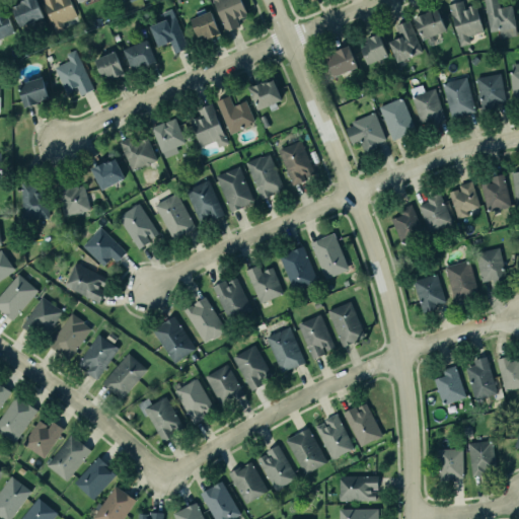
[(24,0),(11,5),(19,27),(44,18),(36,0),(24,0)]
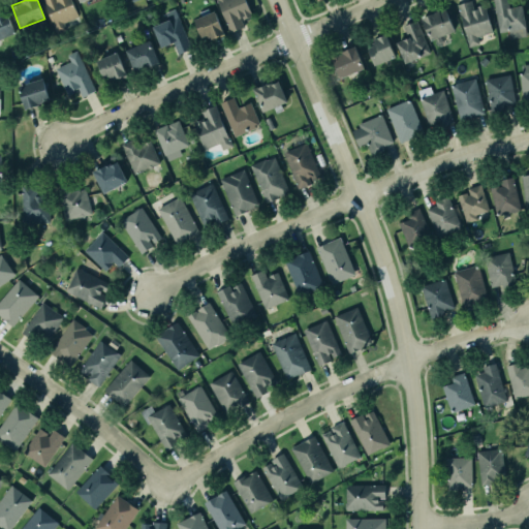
[(66,29),(63,23),(79,17),(71,0),(42,0),(56,33),(66,29)]
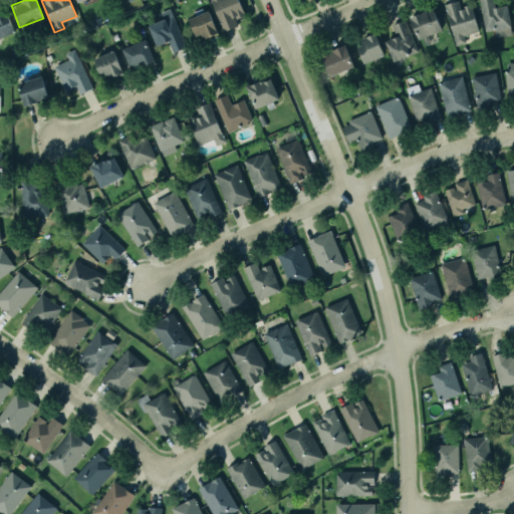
[(210,0),(238,0),(244,13),(233,18),(235,23),(223,29),(210,0)]
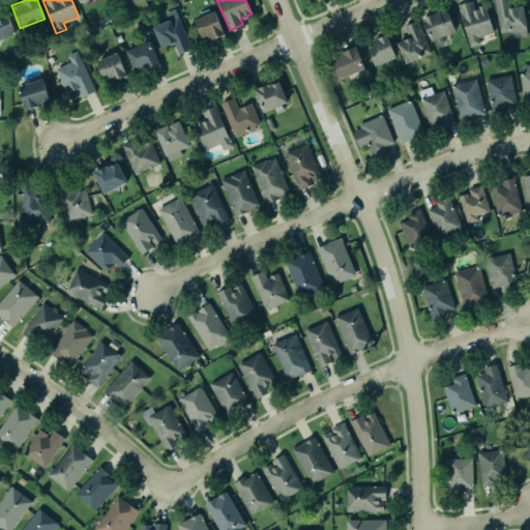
[(457,3),(463,0),(470,0),(472,5),(483,3),(493,31),(476,35),(478,42),(469,46),(457,3)]
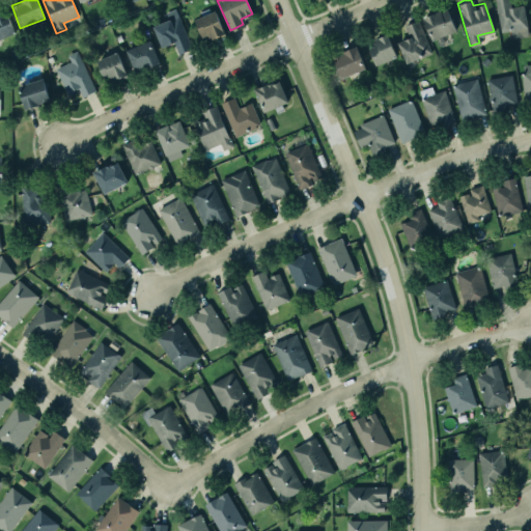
[(508,0),(493,0),(499,32),(509,30),(510,38),(527,35),(525,26),(527,25),(523,3),(509,5),(508,0)]
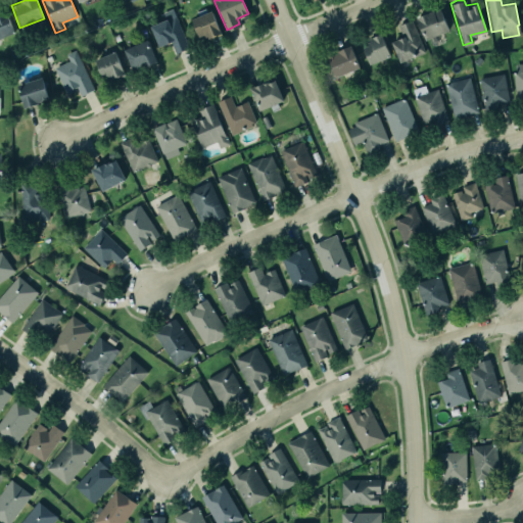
[(433,8),(415,15),(424,38),(448,29),(439,7),(433,9),(433,8)]
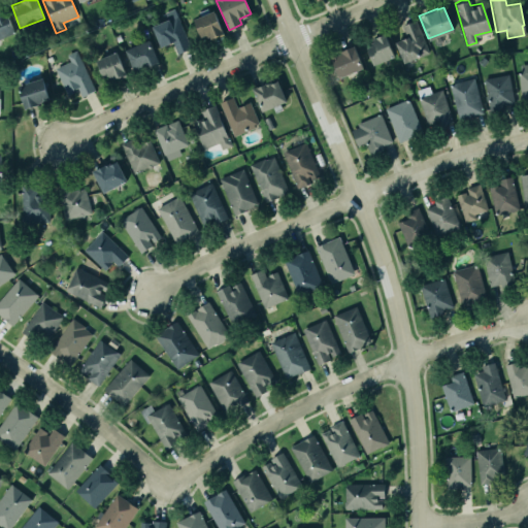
[(200,34),(193,18),(212,8),(223,31),(222,32),(223,33),(213,37),(212,35),(209,36),(208,34),(206,34),(205,32),(200,34)]
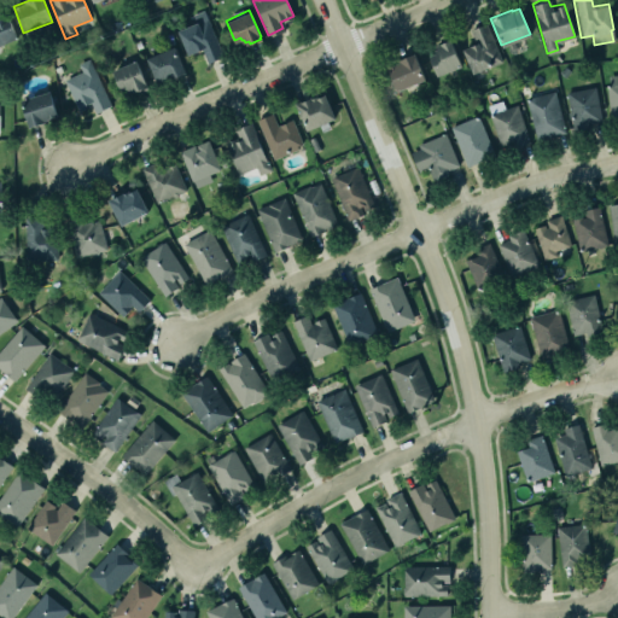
[(193,15),(197,24),(179,30),(187,56),(203,51),(208,63),(222,59),(207,11),(193,15)]
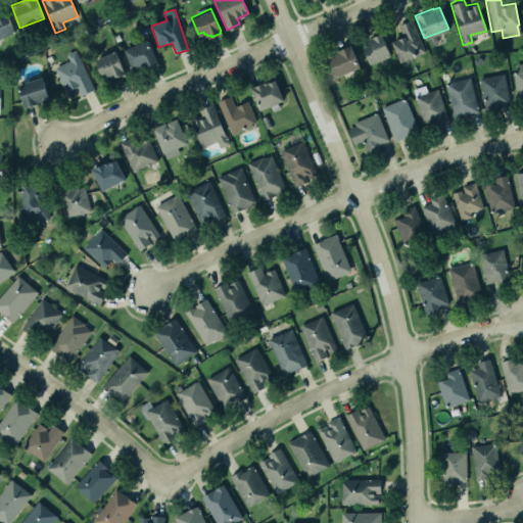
[(0,15),(0,38),(14,33),(6,13),(0,15)]
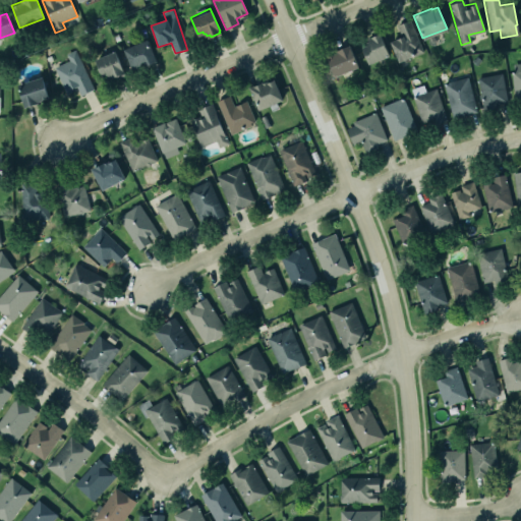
[(389,40),(398,61),(422,51),(408,18),(396,23),(400,35),(389,40)]
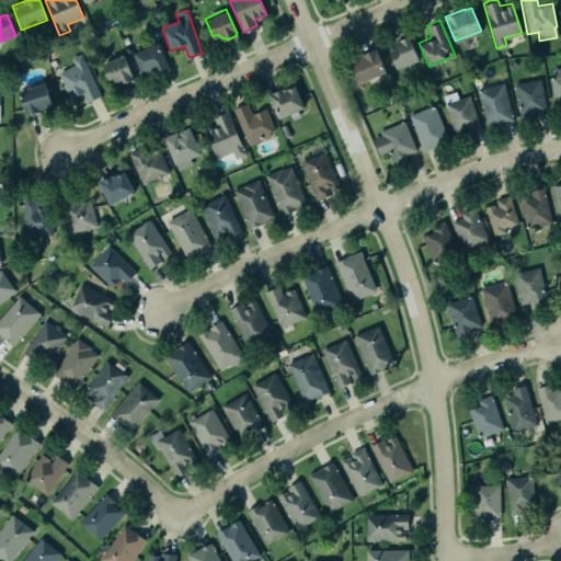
[(396,42),(398,48),(390,50),(396,69),(419,61),(410,36),(396,42)]
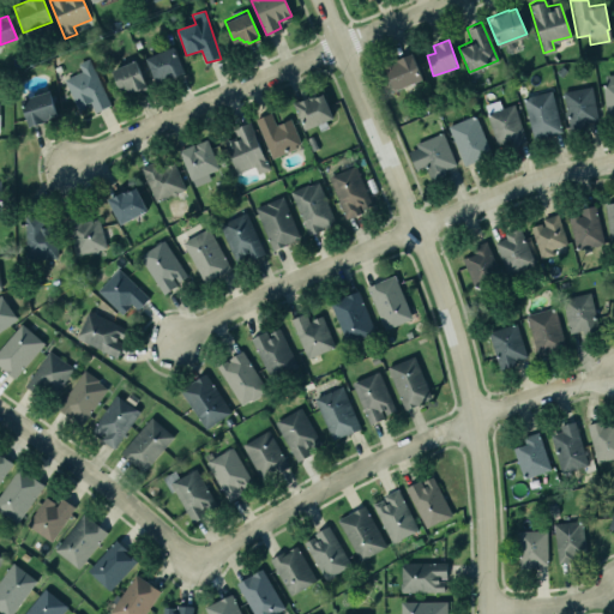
[(146,58),(174,46),(185,72),(156,84),(146,58)]
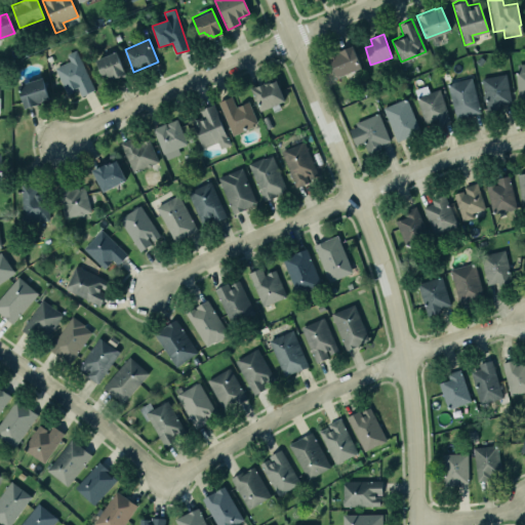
[(327,55),(342,44),(352,44),(361,67),(340,82),(335,72),(327,55)]
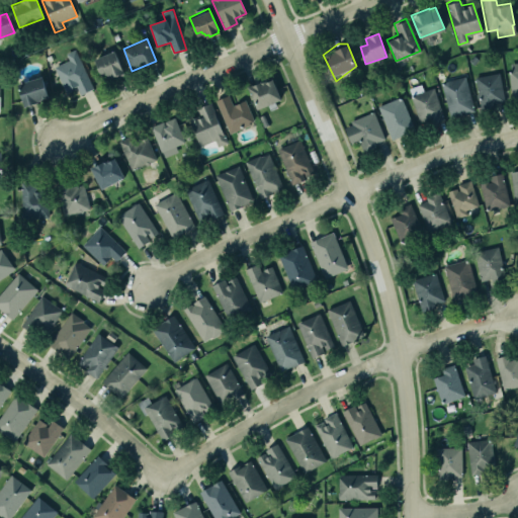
[(55,67),(69,60),(66,53),(75,49),(94,88),(82,94),(76,86),(75,87),(76,89),(66,93),(55,67)]
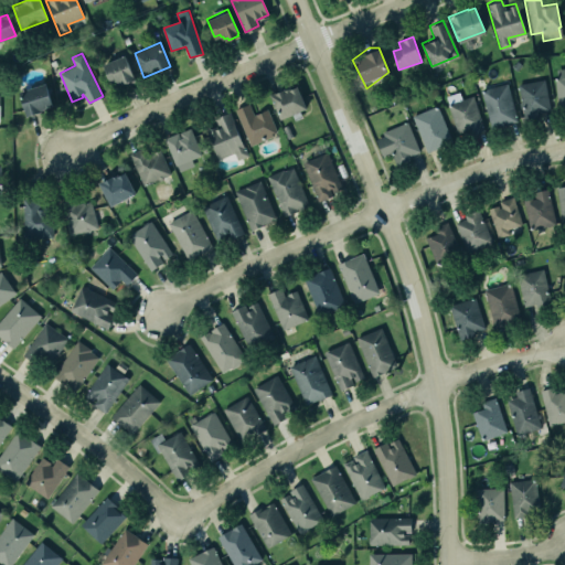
[(105,64),(115,89),(136,81),(126,55),(105,64)]
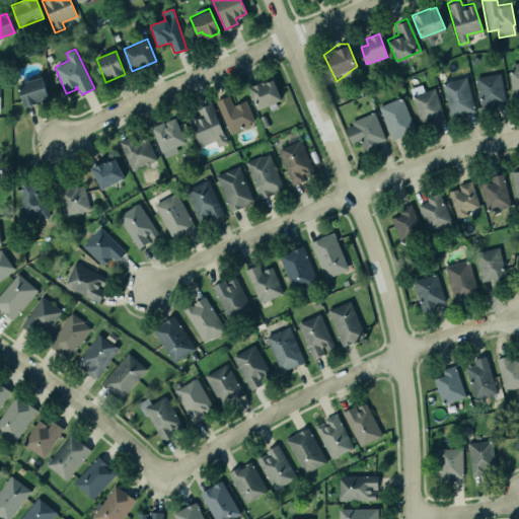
[(504,100),(493,102),(494,107),(482,109),(474,77),(499,72),(504,100)]
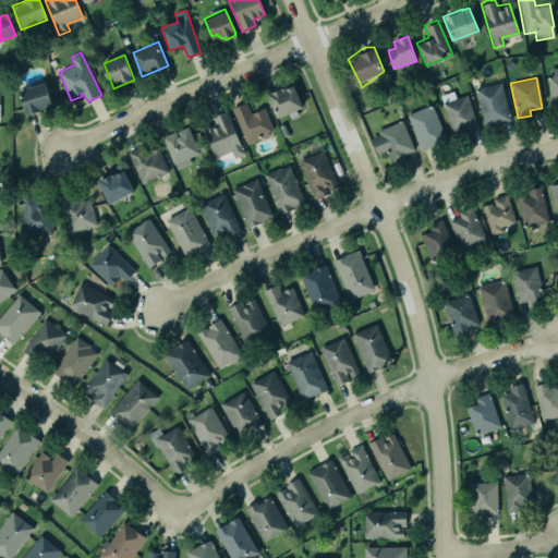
[(266,92),(276,116),(302,106),(292,81),(266,92)]
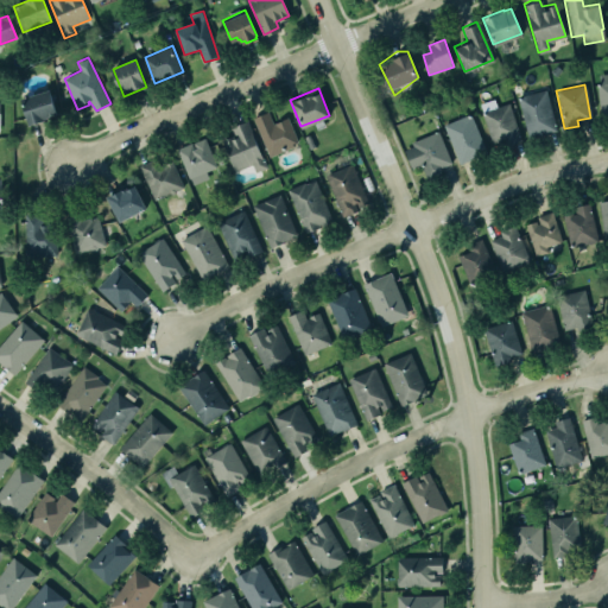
[(544,88),(515,96),(527,138),(555,130),(544,88)]
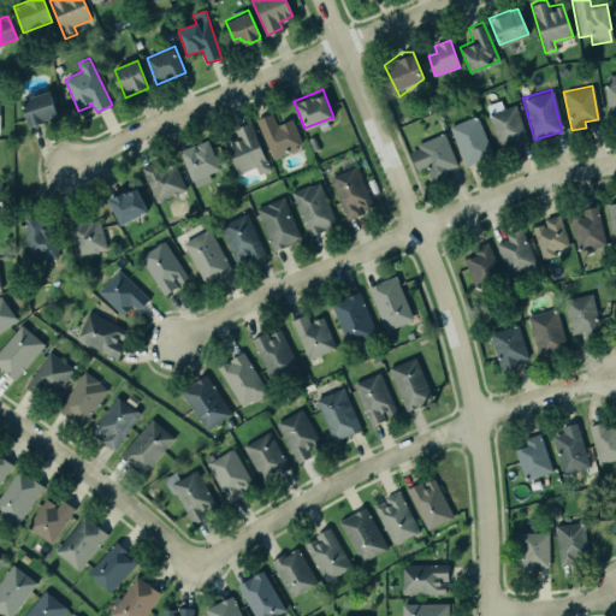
[(21,100),(51,90),(59,117),(45,122),(46,123),(29,129),(21,100)]
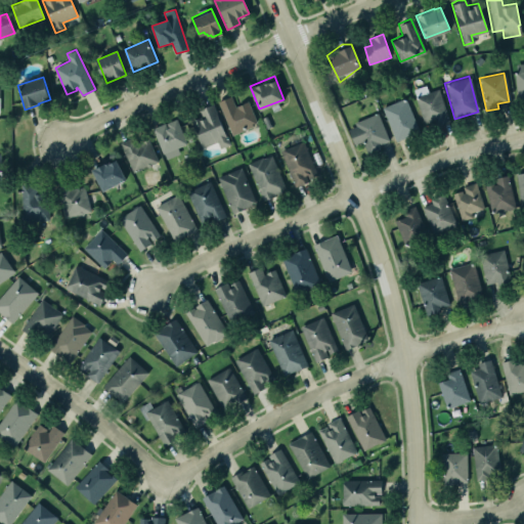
[(412,89),(423,123),(435,119),(436,123),(447,120),(437,88),(424,92),(422,86),(412,89)]
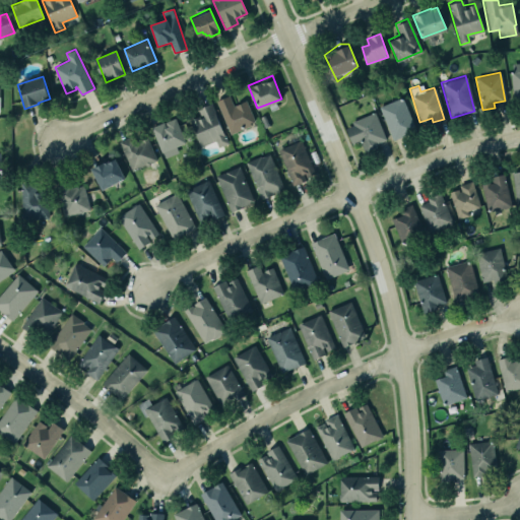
[(214,100),(228,93),(233,105),(241,102),(241,101),(245,99),(253,119),(249,121),(250,124),(229,133),(214,100)]
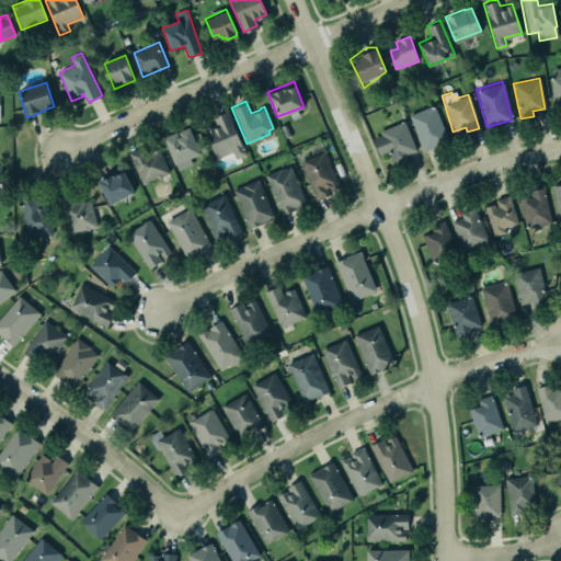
[(408,114),(433,104),(448,139),(423,150),(408,114)]
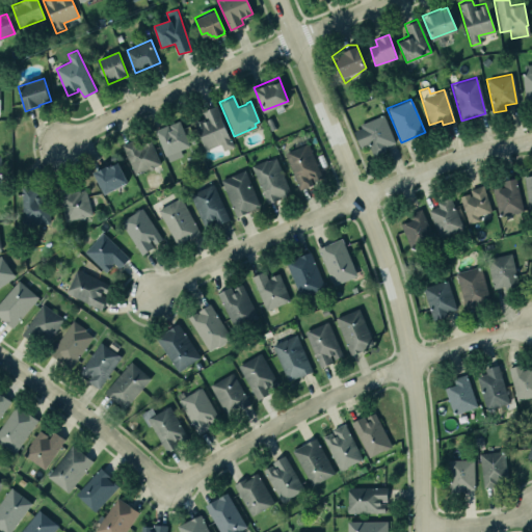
[(220,144),(223,151),(232,148),(217,106),(203,111),(206,120),(194,124),(204,151),(220,144)]
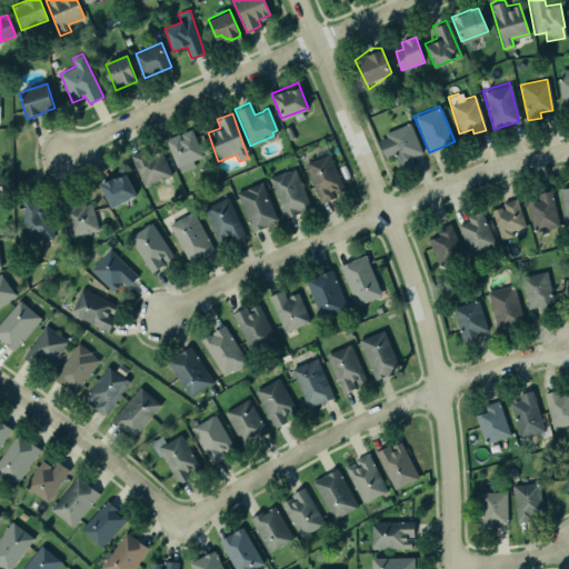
[(409,121),(421,151),(410,157),(412,160),(397,166),(392,155),(385,158),(377,140),(386,136),(385,132),(409,121)]
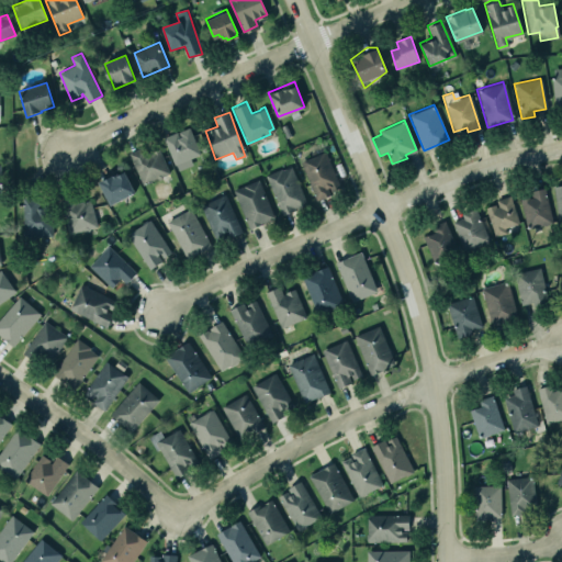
[(164,137),(177,171),(193,166),(190,158),(200,155),(190,127),(164,137)]
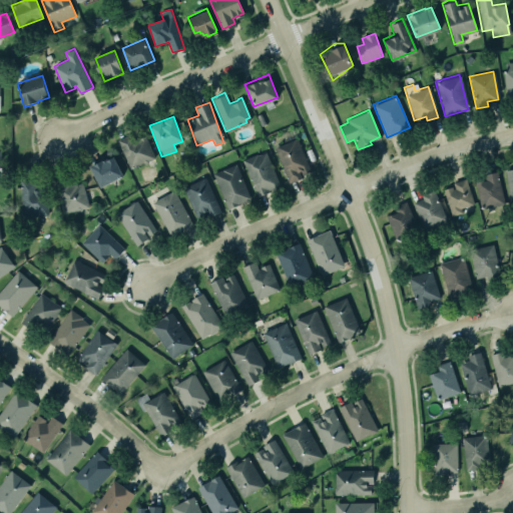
[(129,168),(154,159),(144,133),(133,137),(132,134),(118,139),(129,168)]
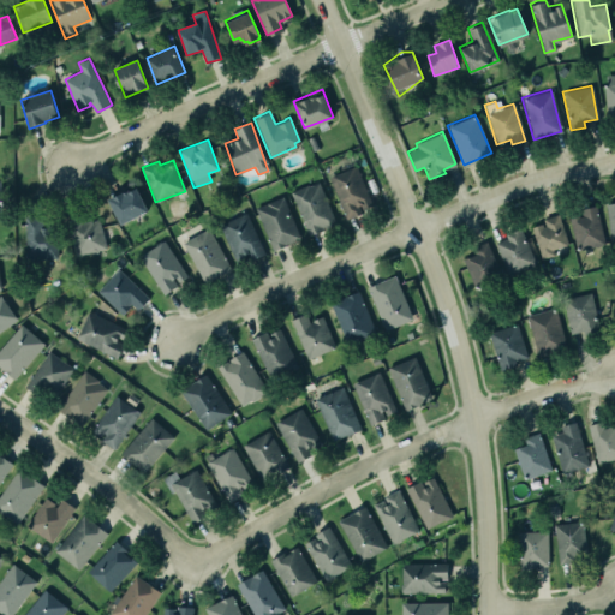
[(345,219),(326,175),(354,163),(372,203),(362,208),(359,203),(357,204),(360,213),(345,219)]
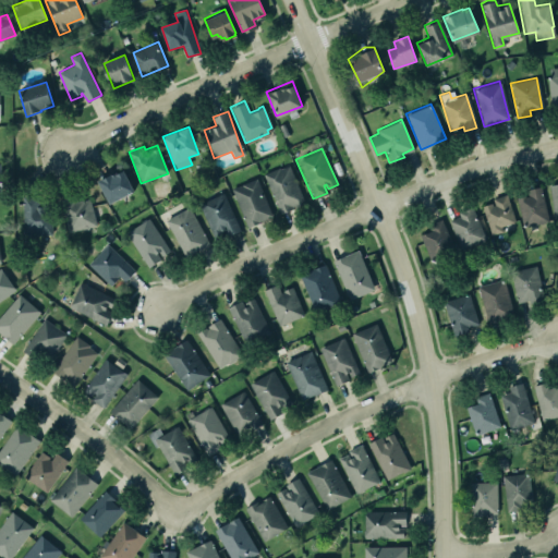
[(263,173),(278,167),(279,168),(288,165),(304,203),(279,213),(263,173)]
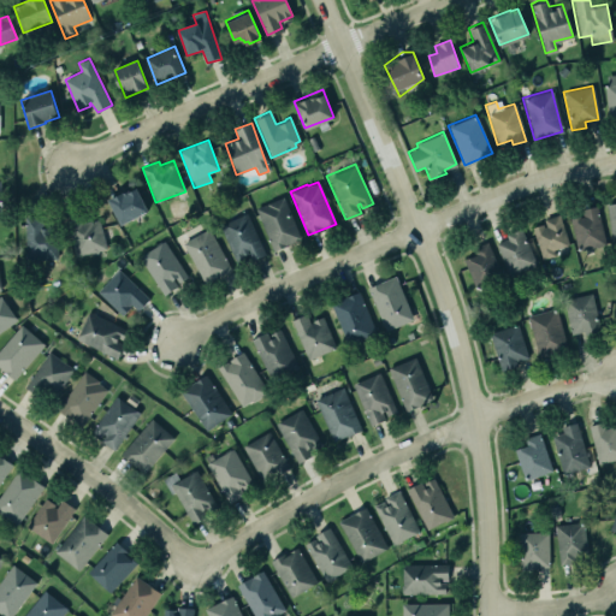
[(110,199),(119,225),(148,213),(137,188),(110,199)]
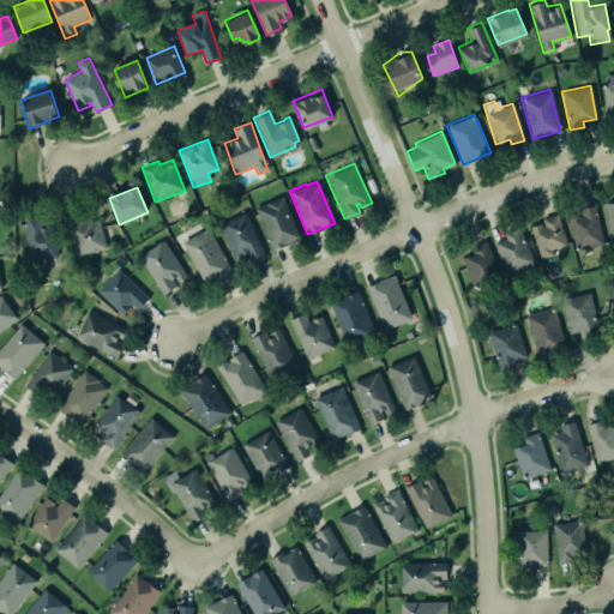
[(254,206),(282,196),(299,236),(286,242),(286,244),(271,250),(254,206)]
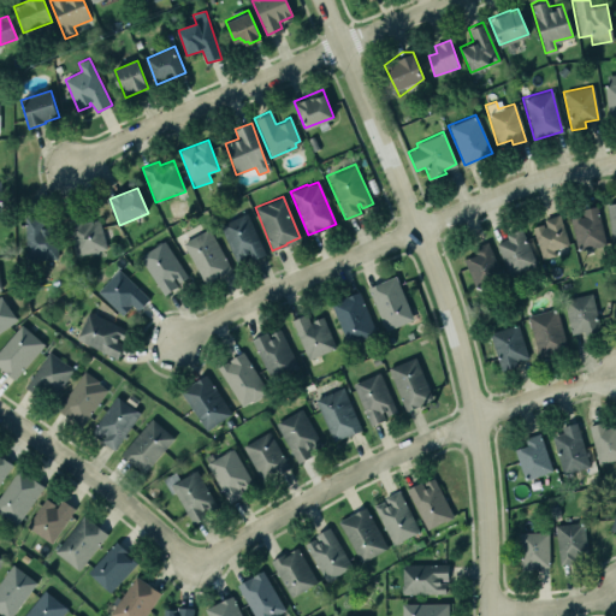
[(569,217),(576,249),(605,243),(596,205),(580,208),(582,215),(569,217)]
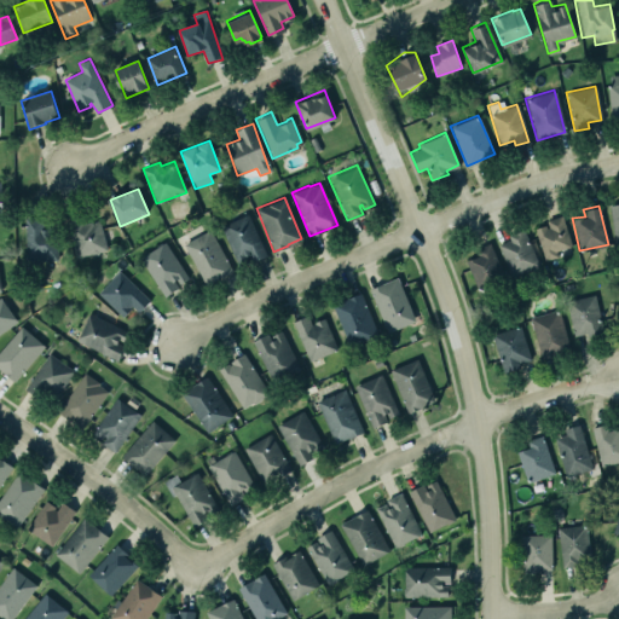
[(247,212),(265,254),(237,264),(220,225),(247,212)]
